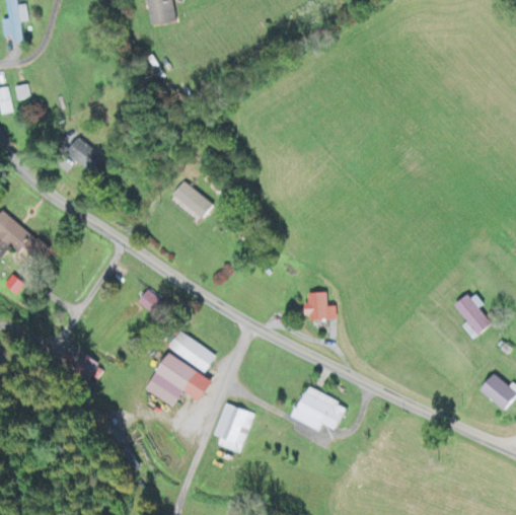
[(0,19),(3,35),(20,32),(18,21),(26,19),(23,3),(16,4),(15,0),(4,0),(8,17),(0,19)]
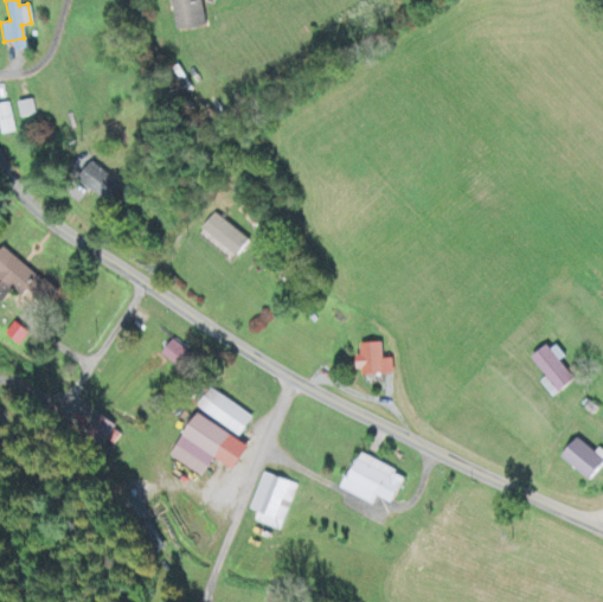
[(172,0),(175,29),(204,25),(200,0),(172,0)]
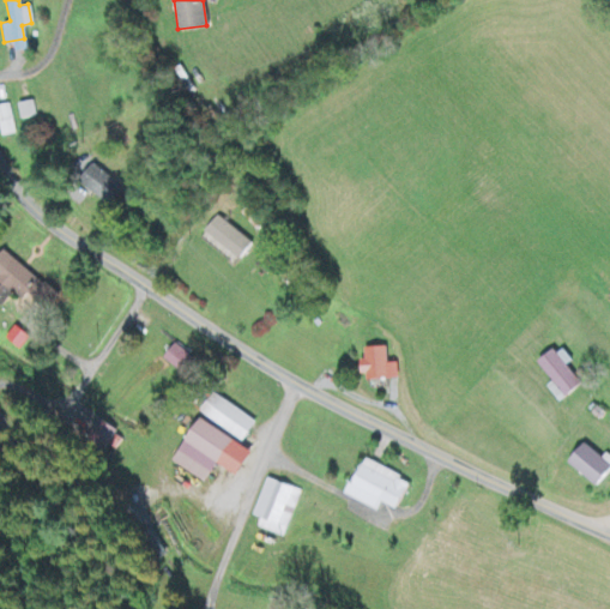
[(18,118),(34,114),(30,98),(14,102),(18,118)]
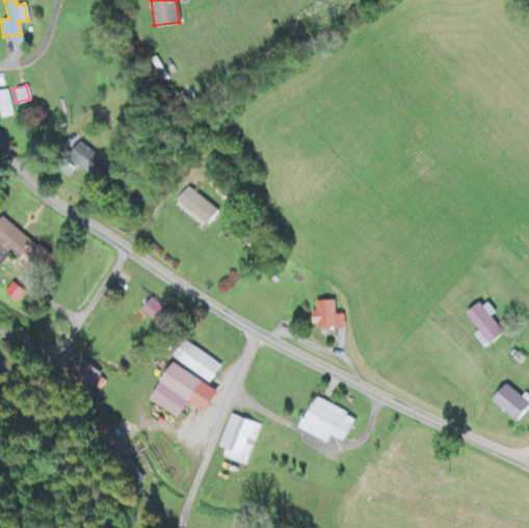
[(9,114),(5,88),(0,89),(0,116),(9,114)]
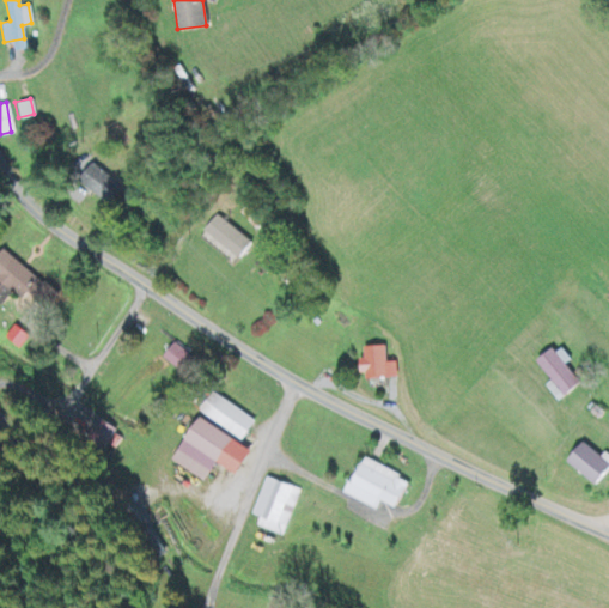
[(108,201),(120,181),(89,162),(77,182),(108,201)]
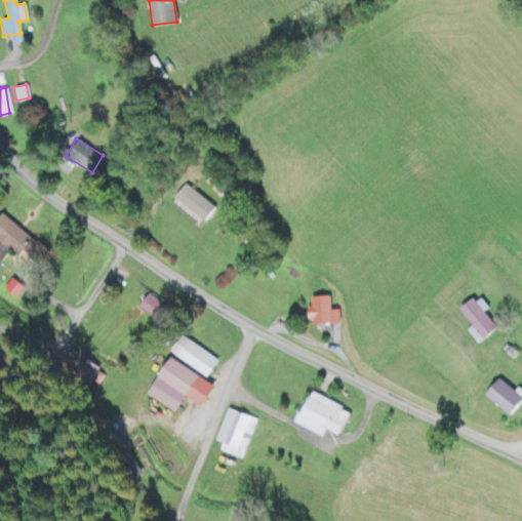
[(189,210),(204,221),(214,205),(184,183),(169,201),(187,213),(189,210)]
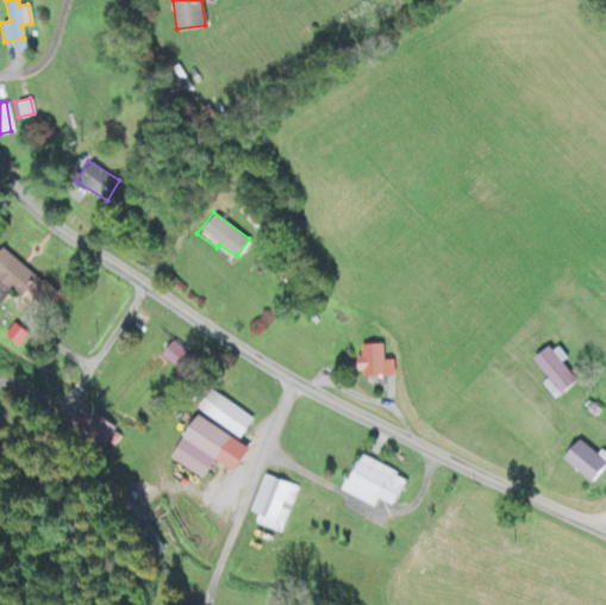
[(4,337),(19,344),(26,330),(11,322),(4,337)]
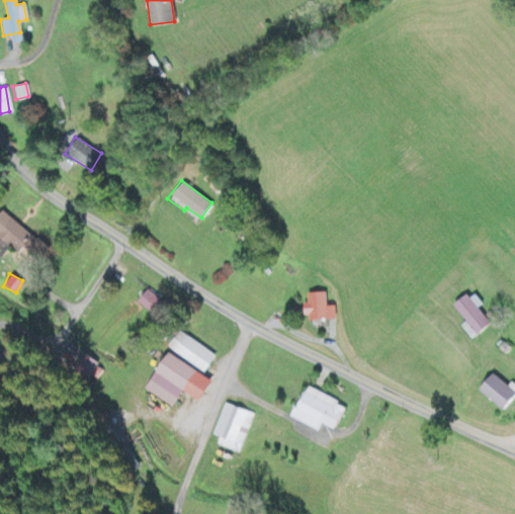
[(153,314),(163,302),(147,288),(137,301),(153,314)]
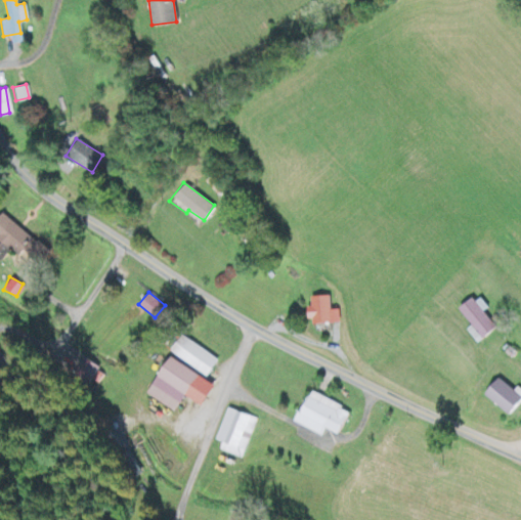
[(310,305),(306,306),(307,321),(338,320),(338,308),(329,308),(328,295),(310,295),(310,305)]
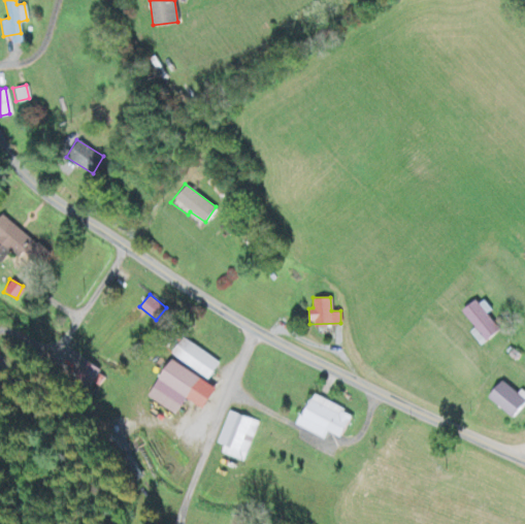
[(479,297),(461,310),(476,327),(470,331),(482,345),(500,329),(486,312),(489,309),(479,297)]
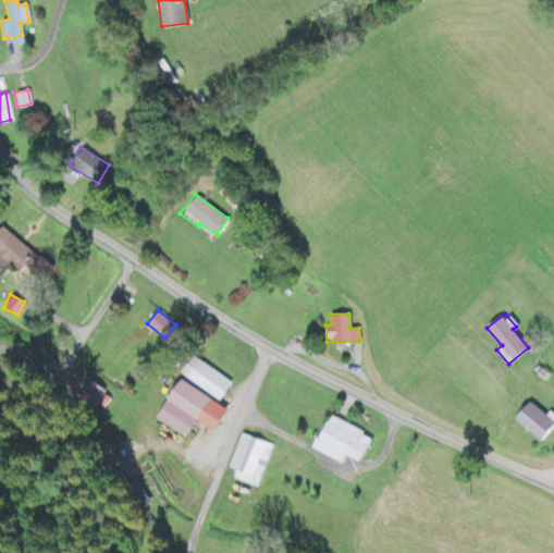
[(184,377),(221,398),(232,379),(195,358),(184,377)]
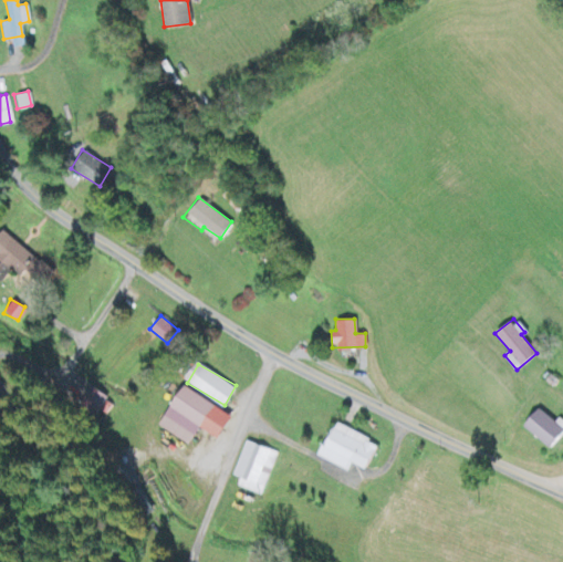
[(232,417),(185,385),(158,424),(188,444),(200,426),(218,438),(232,417)]
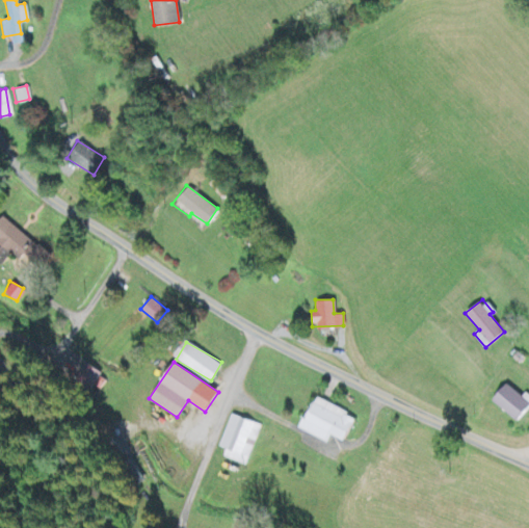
[(521,395),(506,383),(492,399),(517,420),(528,405),(528,394),(525,391),(521,395)]
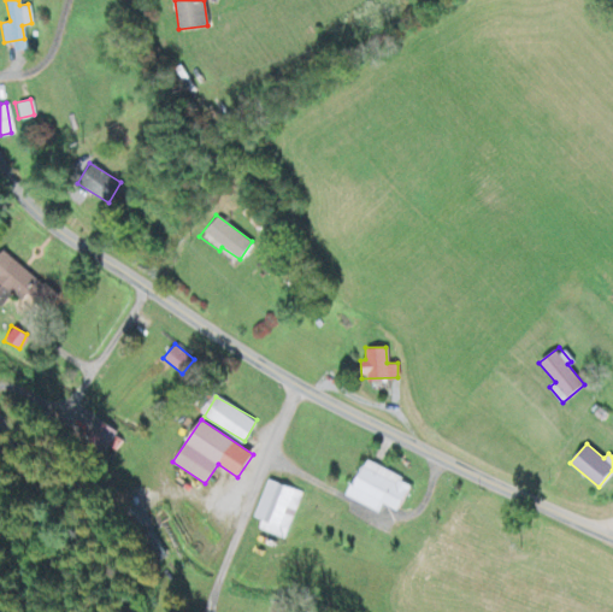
[(348,496),(381,511),(384,504),(400,510),(412,481),(364,460),(348,496)]
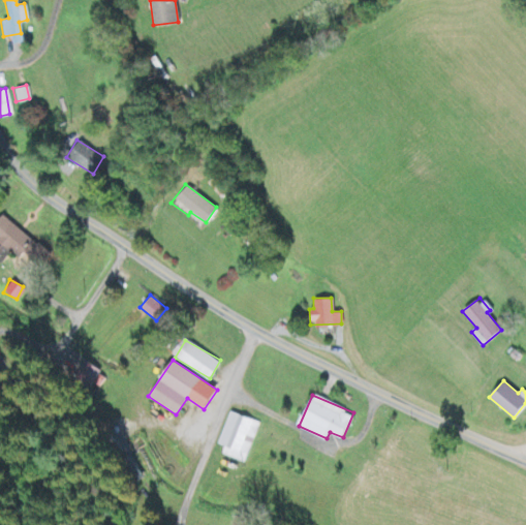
[(243,461),(258,422),(230,410),(215,450),(243,461)]
